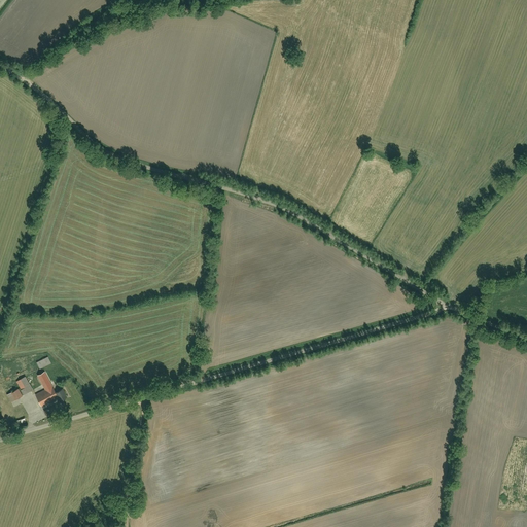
[(37,362),(40,370),(51,364),(48,357),(37,362)]
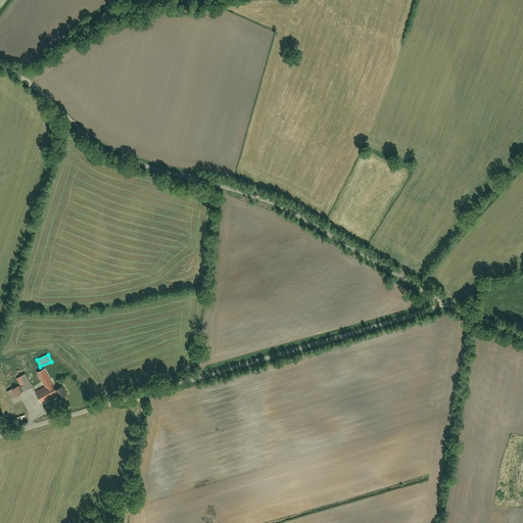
[(45,388),(35,393),(42,407),(60,397),(46,369),(38,373),(45,388)]
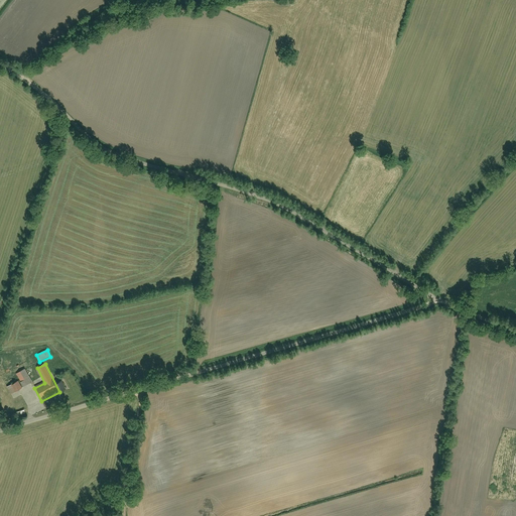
[(24,387),(32,382),(25,369),(17,374),(24,387)]
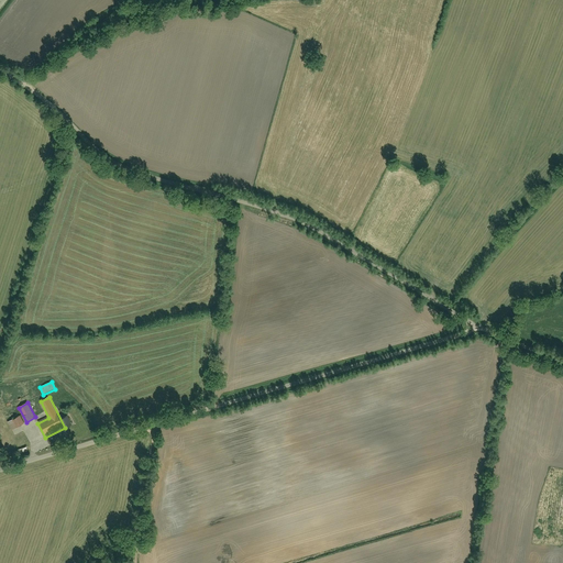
[(6,420),(12,431),(25,422),(19,412),(6,420)]
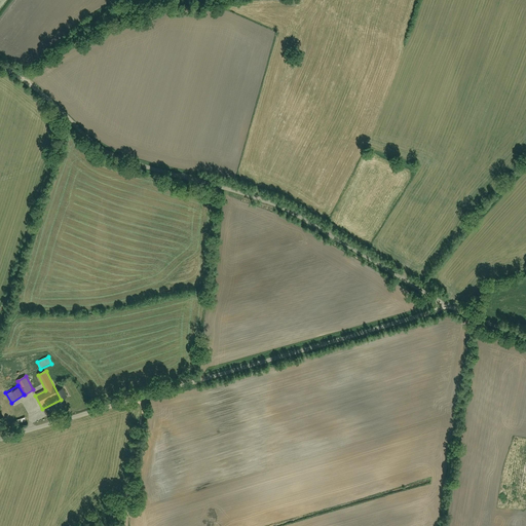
[(14,419),(16,426),(26,422),(24,415),(14,419)]
